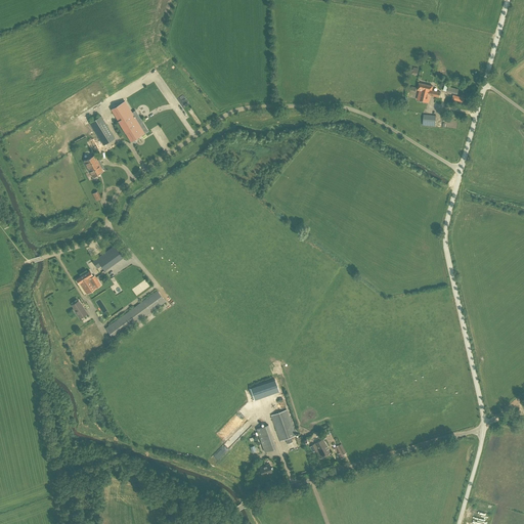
[(439,97),(441,91),(431,89),(432,86),(419,83),(418,89),(420,90),(417,99),(428,102),(430,95),(439,97)]
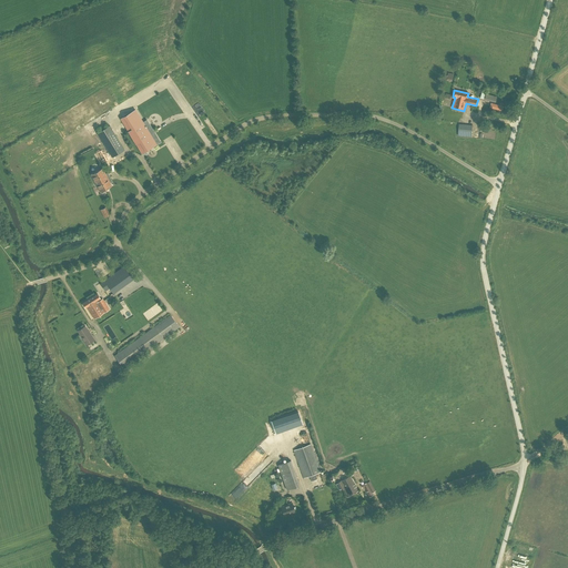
[(135,110),(121,119),(142,153),(144,156),(148,153),(146,151),(156,144),(161,142),(146,120),(142,122),(135,110)]
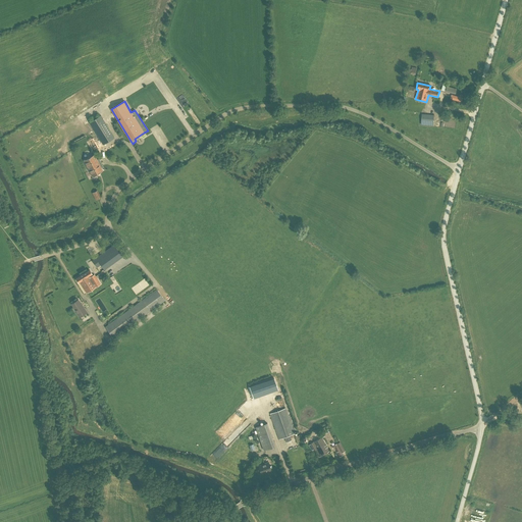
[(433,125),(434,115),(422,114),(421,124),(433,125)]
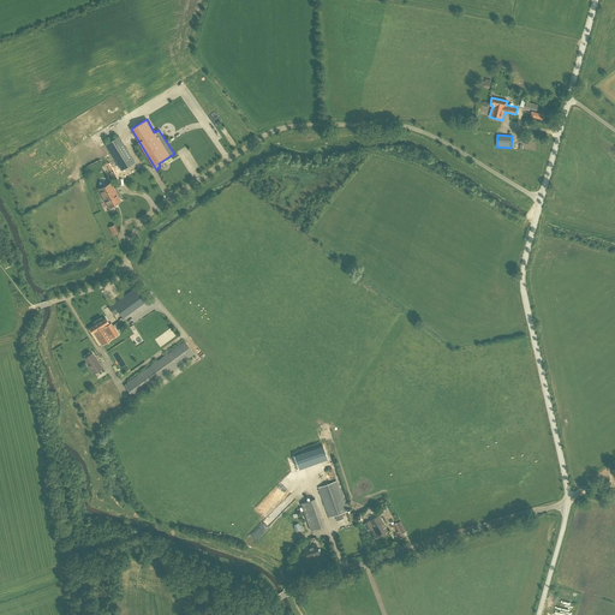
[(121,171),(135,162),(119,136),(105,144),(121,171)]
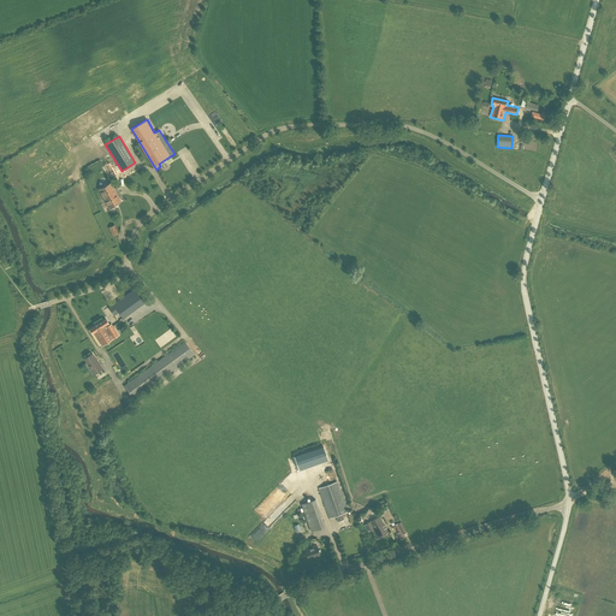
[(111,177),(116,173),(110,164),(105,166),(111,177)]
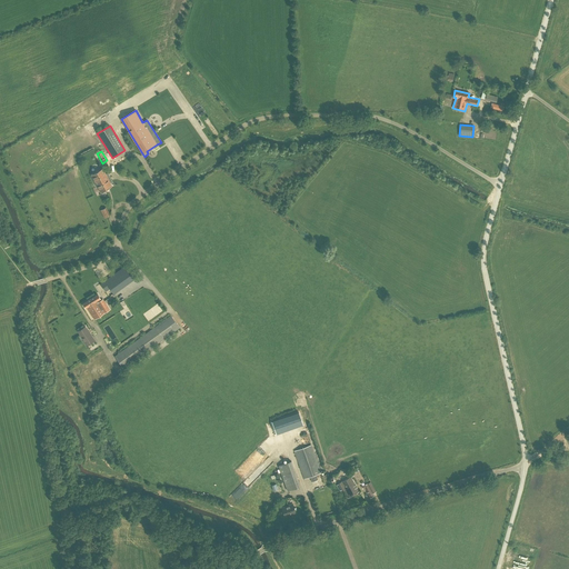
[(100,192),(112,186),(102,169),(91,176),(100,192)]
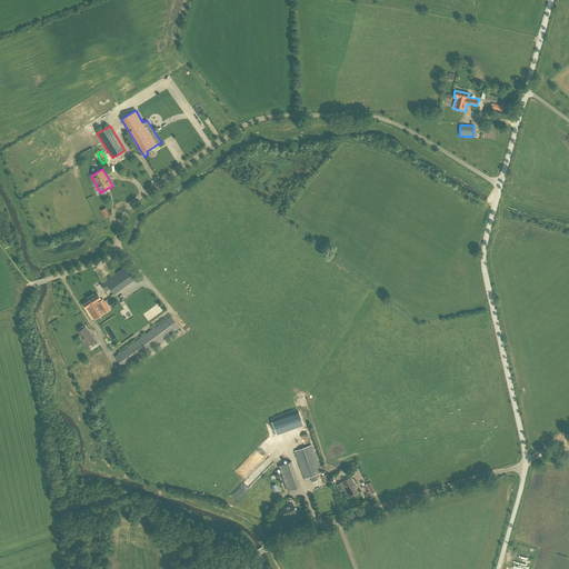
[(107,207),(102,210),(107,218),(112,215),(107,207)]
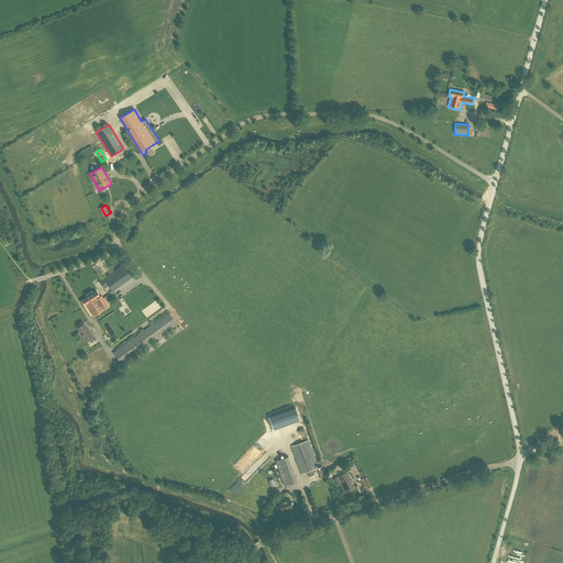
[(103,278),(108,285),(109,287),(118,280),(112,272),(103,278)]
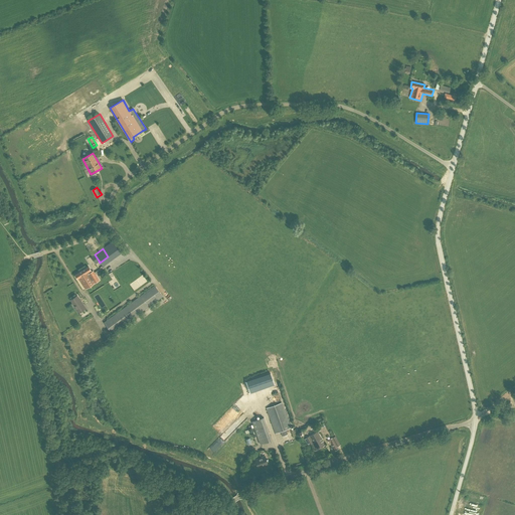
[(89,267),(74,275),(76,279),(77,279),(78,278),(79,280),(79,281),(86,289),(100,281),(94,271),(89,274),(88,273),(91,271),(89,267)]
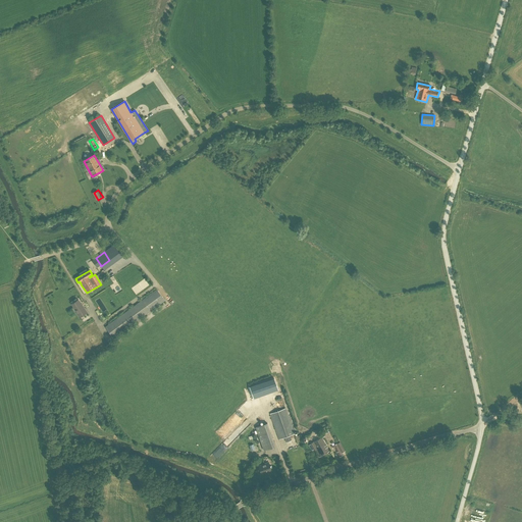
[(157,290),(138,303),(105,326),(113,337),(164,300),(157,290)]
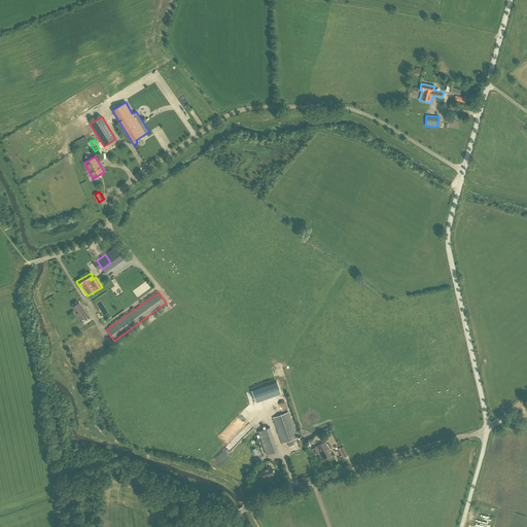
[(82,308),(79,303),(72,307),(78,316),(77,317),(80,320),(88,315),(83,308),(82,308)]
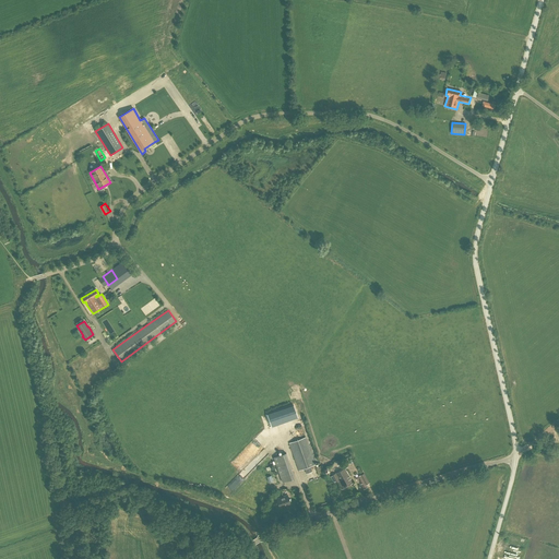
[(312,472),(310,466),(316,464),(306,437),(289,443),(299,471),(305,468),(306,474),(312,472)]
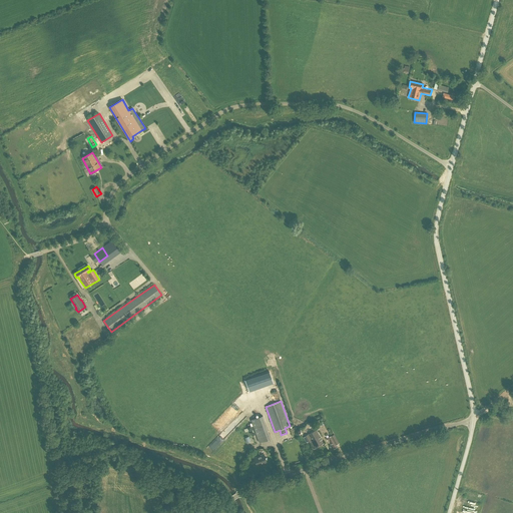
[(259,443),(271,439),(263,416),(250,420),(259,443)]
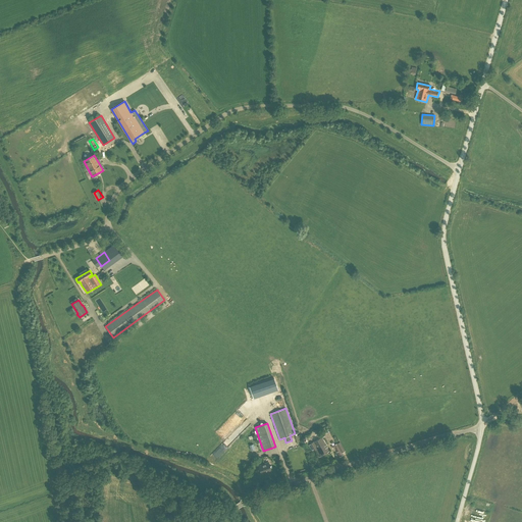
[(329,452),(322,437),(309,444),(313,451),(316,450),(319,457),(329,452)]
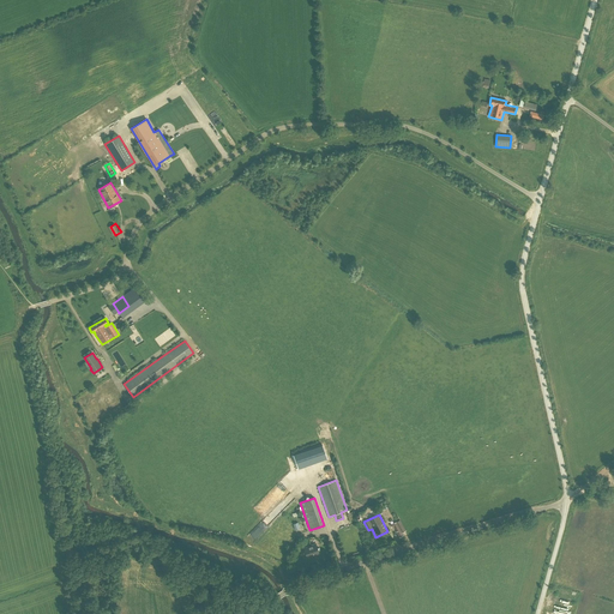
[(405,531),(399,519),(395,523),(390,525),(391,528),(393,527),(396,531),(398,537),(401,536),(403,535),(402,533),(405,531)]
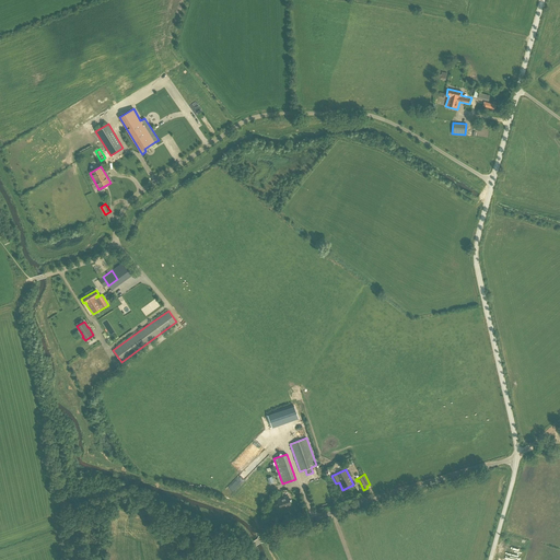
[(280,509),(291,504),(288,497),(277,500),(278,502),(277,505),(279,506),(280,509)]
